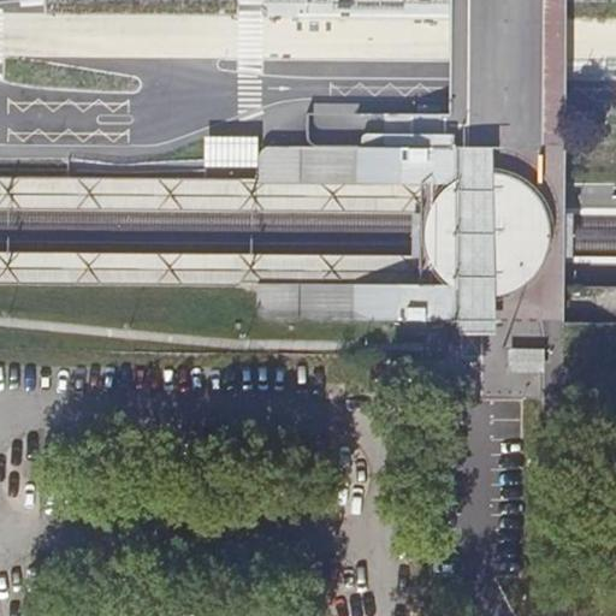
[(259,136),(205,136),(205,155),(205,164),(259,165),(259,155),(259,136)]
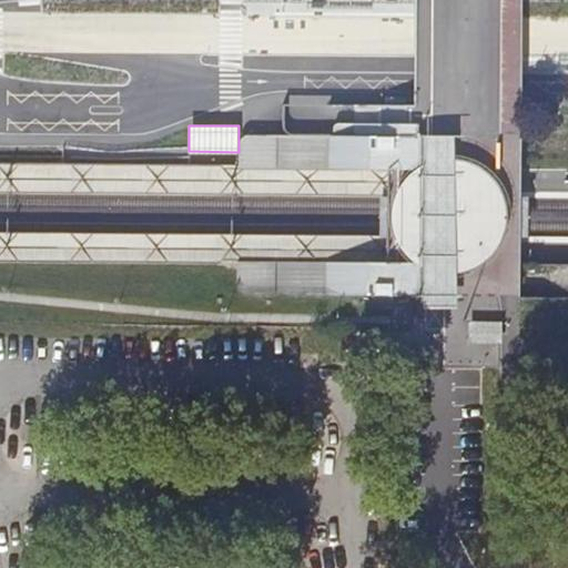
[(458,270),(458,237),(458,225),(458,189),(458,182),(458,150),(458,130),(423,130),(423,160),(423,263),(423,304),(458,304),(458,270)]
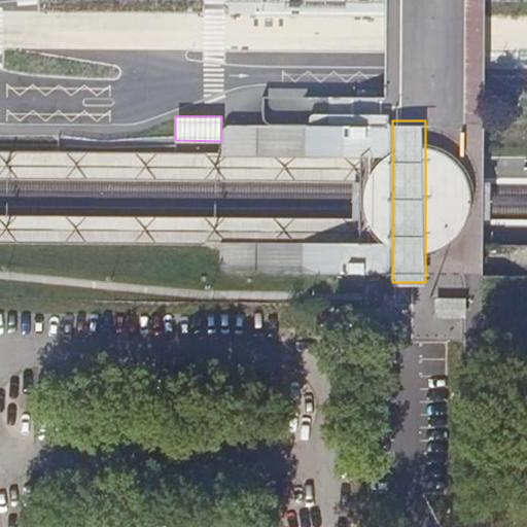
[(438,142),(425,139),(425,169),(425,175),(425,209),(425,250),(436,248),(449,242),(461,232),(469,221),(471,214),(475,208),(476,198),(476,189),(473,181),(470,170),(468,167),(463,160),(457,153),(448,146),(438,142)]
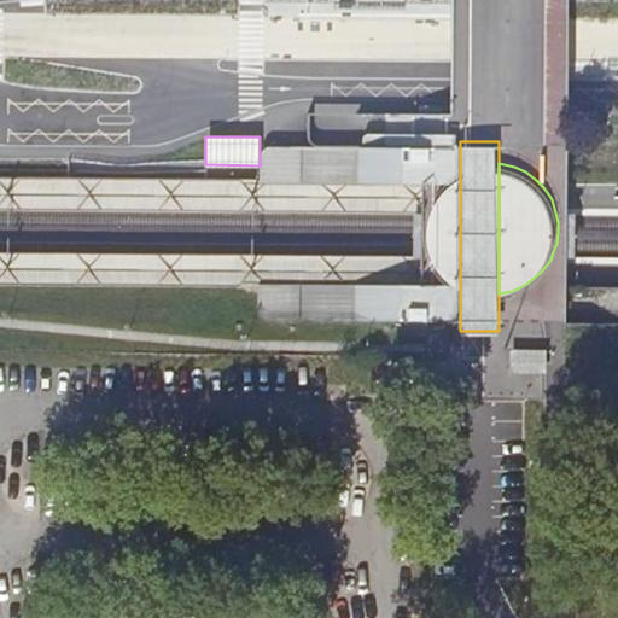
[(460,286),(460,174),(450,181),(443,188),(435,200),(429,216),(426,232),(429,248),(433,261),(442,273),(452,283),(460,286)]
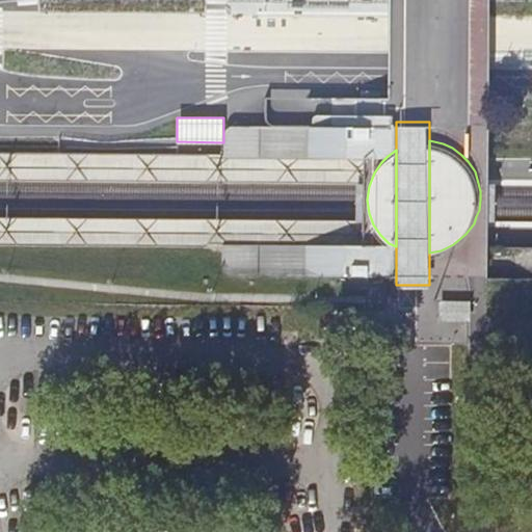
[(363,156),(0,151),(0,178),(362,182),(363,156)]
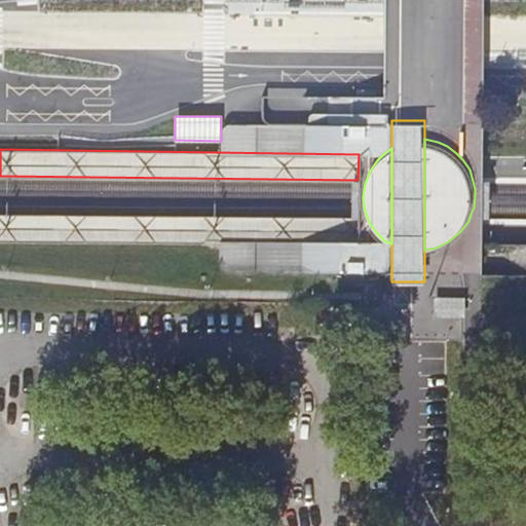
[(0,239),(220,242),(357,245),(357,221),(0,217),(0,239)]
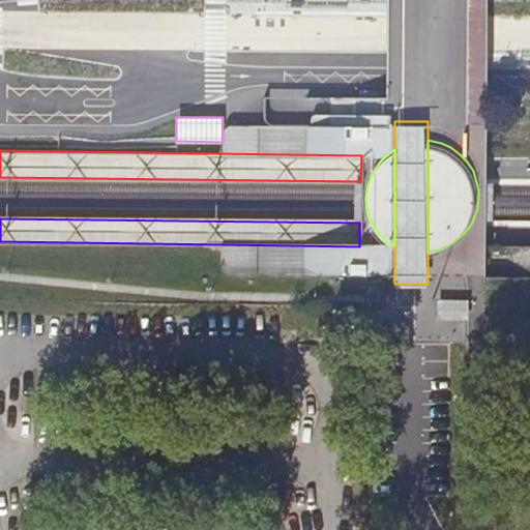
[(441,317),(469,316),(469,308),(449,310),(448,300),(440,300),(441,317)]
